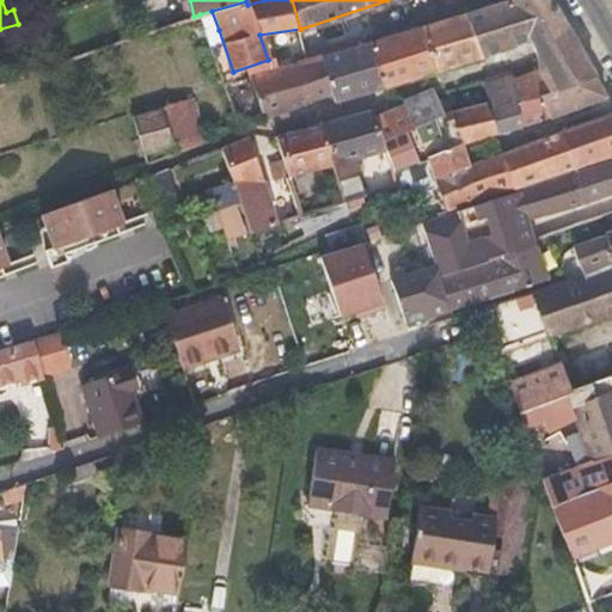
[(515,79),(512,72),(483,81),(488,103),(490,109),(540,97),(593,75),(571,37),(550,0),(503,0),(465,12),(481,57),(530,42),(533,51),(540,69),(515,79)]
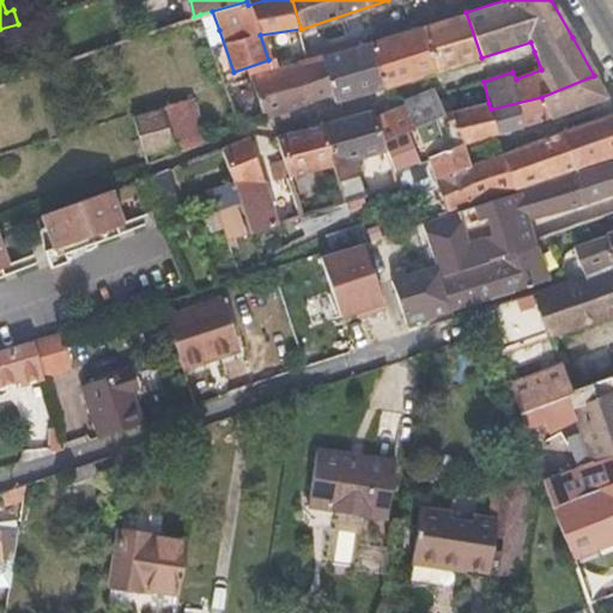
[(206,35),(219,30),(212,11),(200,14),(206,35)]
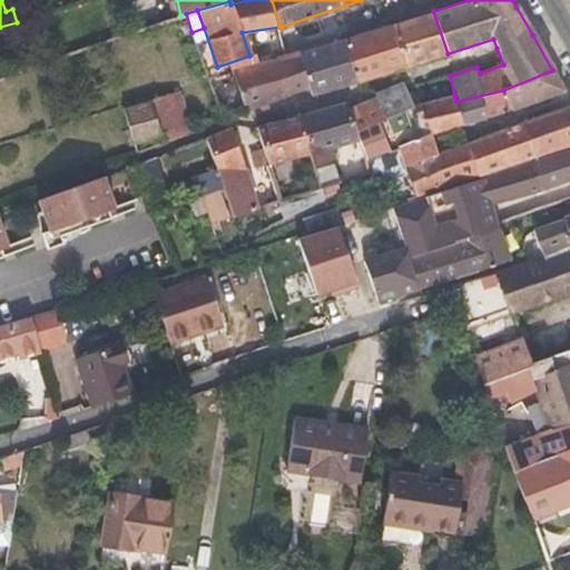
[(433,11),(391,23),(406,66),(448,53),(433,11)]
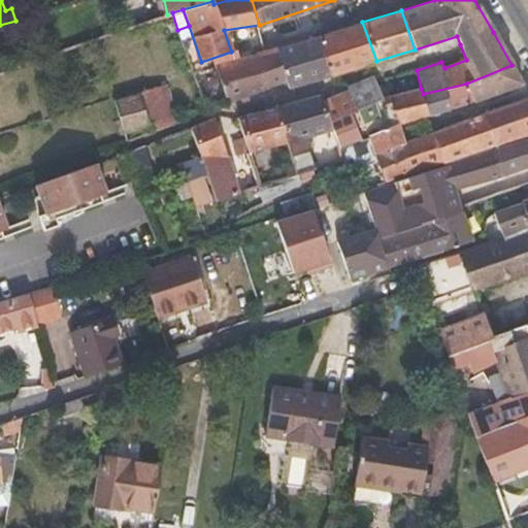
[(159,17),(164,33),(177,30),(172,12),(167,14),(159,17)]
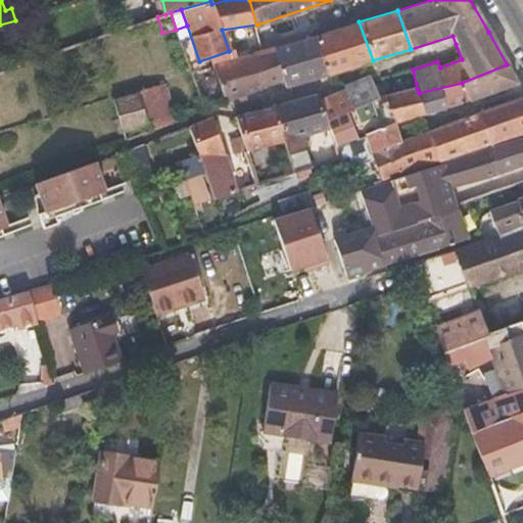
[(327,75),(341,70),(373,60),(359,21),(328,32),(313,36),(327,75)]
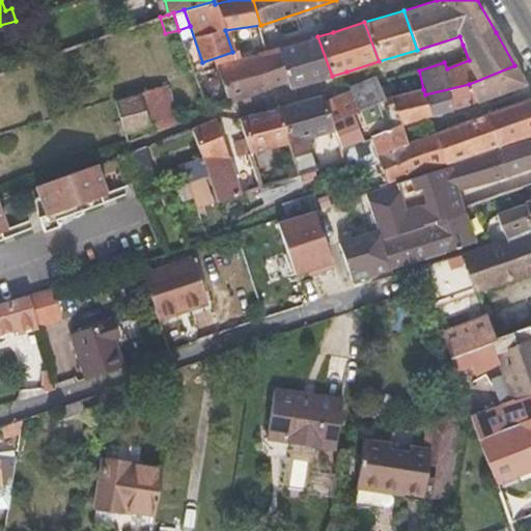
[(287,81),(290,88),(332,76),(317,36),(277,49),(287,81)]
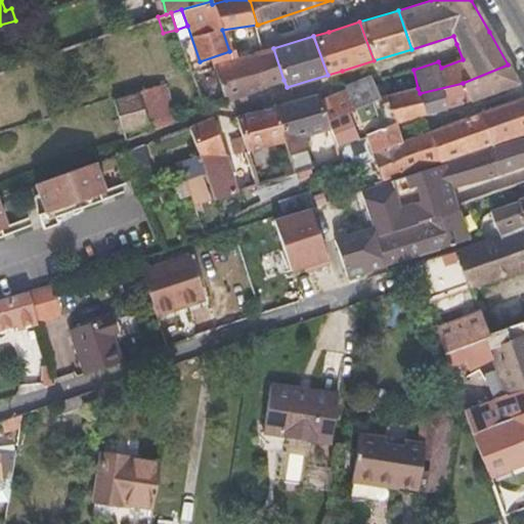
[(216,64),(226,102),(284,80),(273,48),(264,50),(216,64)]
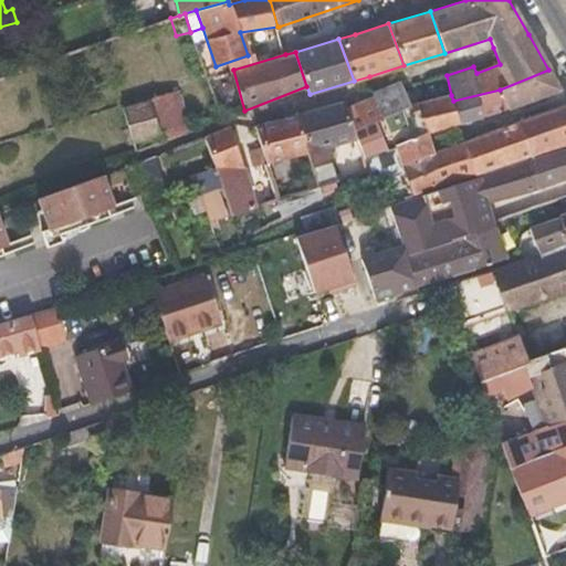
[(507,107),(559,90),(548,70),(500,90),(507,107)]
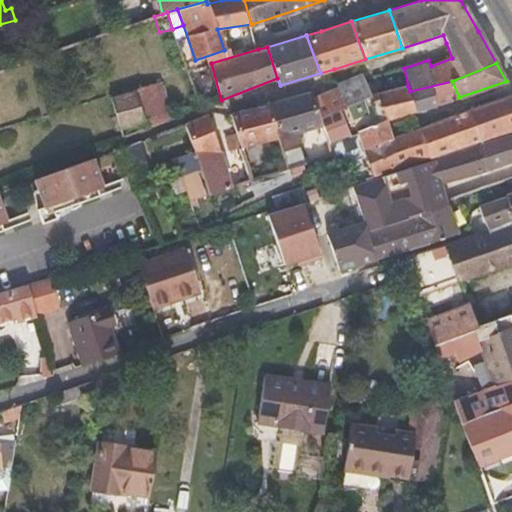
[(371,95),(364,79),(363,75),(338,86),(339,87),(346,107),(371,95)]
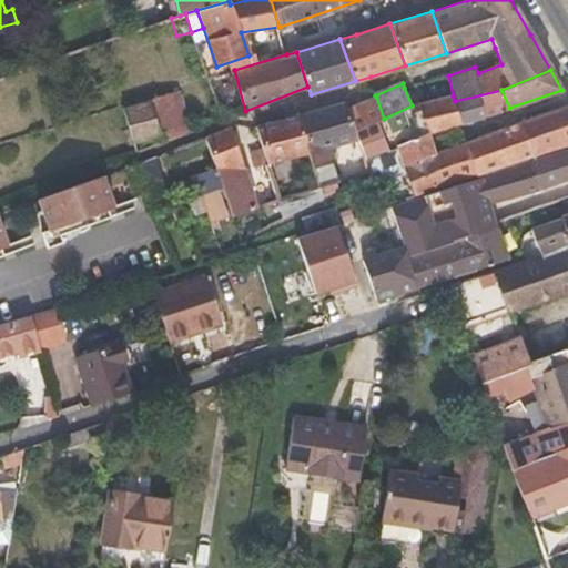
[(509,108),(501,90),(455,101),(462,122),(488,115),(509,108)]
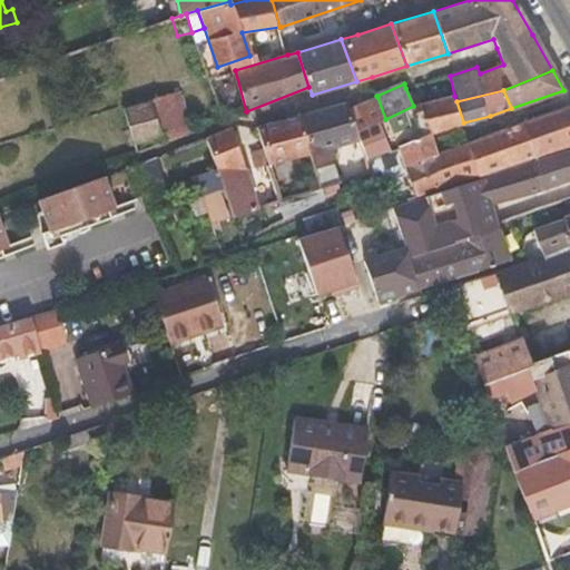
[(190,134),(179,91),(150,99),(161,138),(164,145),(190,134)]
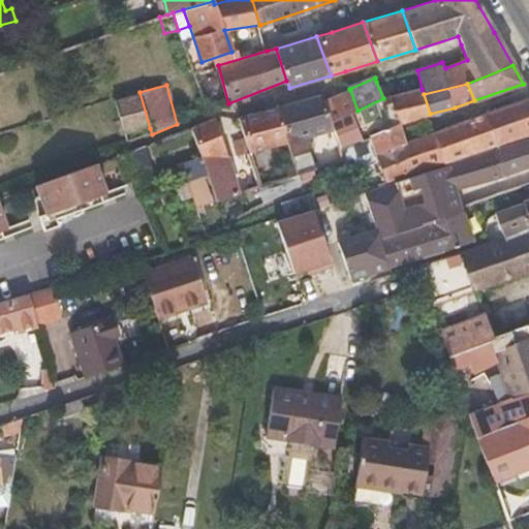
[(393,103),(384,105),(392,127),(399,125),(430,114),(424,94),(422,89),(390,97),(393,103)]
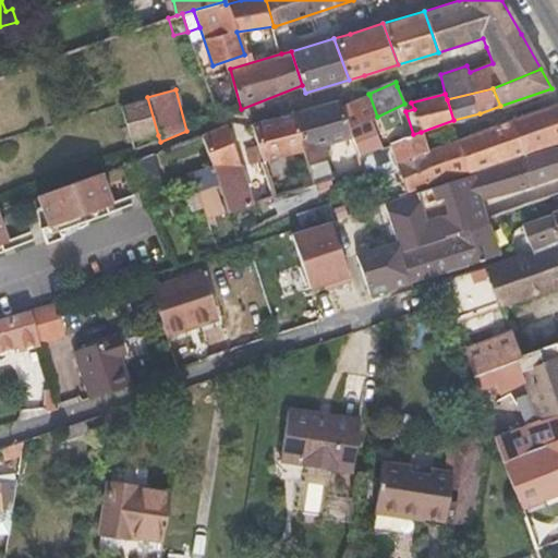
[(377,117),(370,95),(342,107),(349,130),(377,117)]
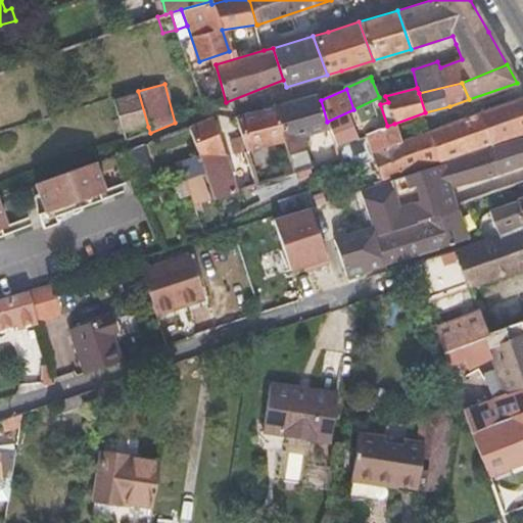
[(148,127),(138,91),(114,98),(124,132),(148,127)]
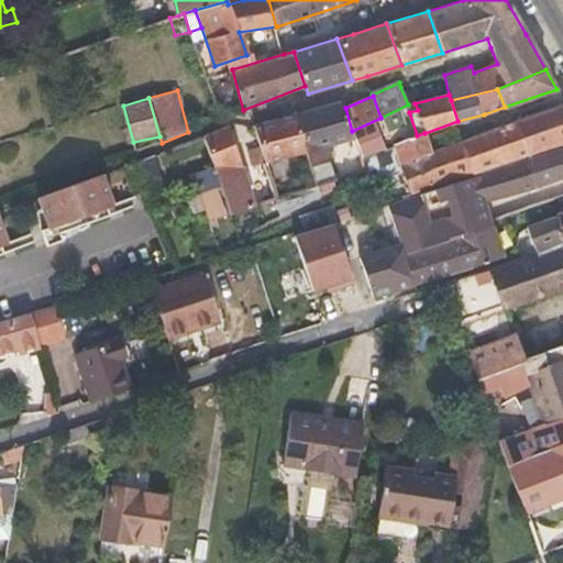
[(345,108),(343,100),(316,109),(327,146),(355,139),(352,131),(345,108)]
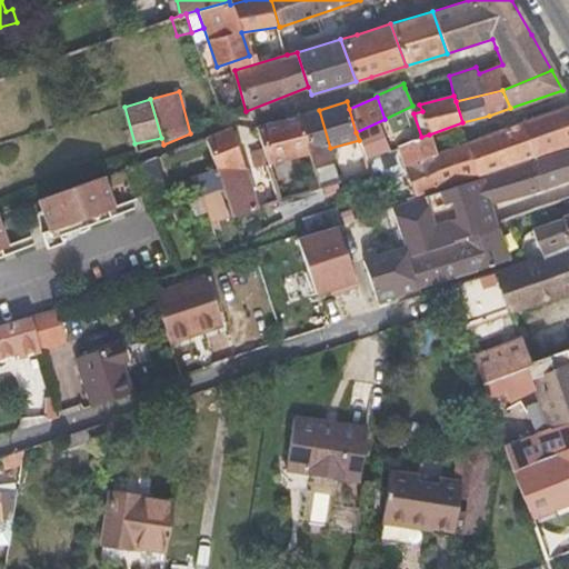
[(568,105),(518,121),(517,122),(529,158),(540,155),(568,143),(568,105)]
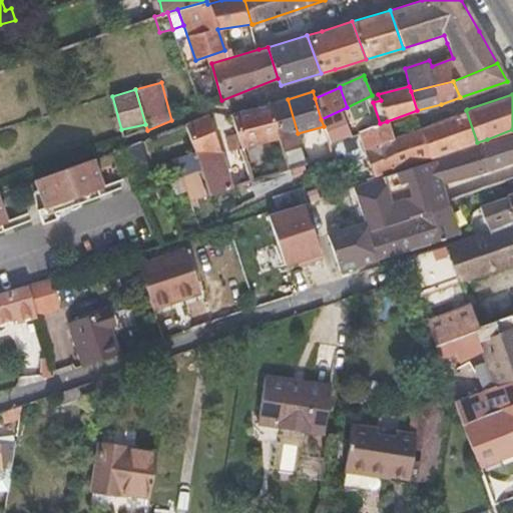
[(303,165),(307,164),(298,133),(288,99),(272,104),(280,139),(288,170),(290,169),(303,165)]
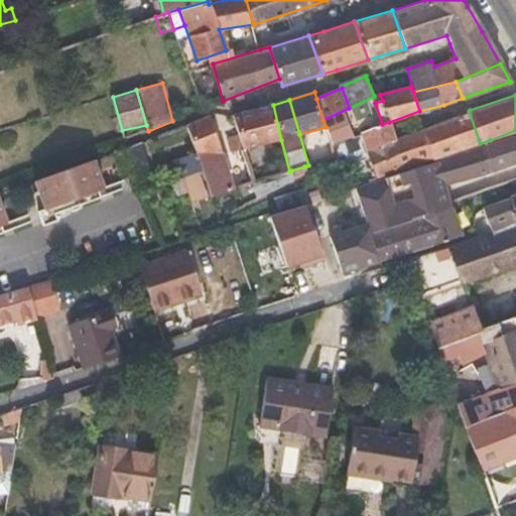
[(273,105),(234,118),(243,150),(249,148),(281,140),(273,105)]
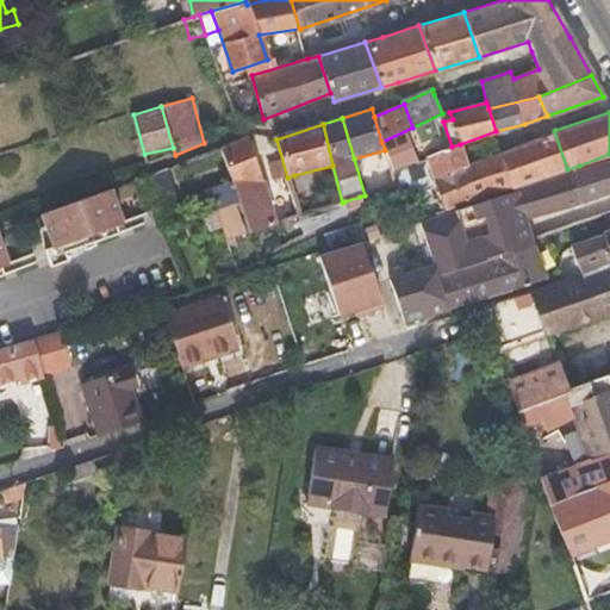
[(567,169),(554,131),(537,137),(552,175),(567,169)]
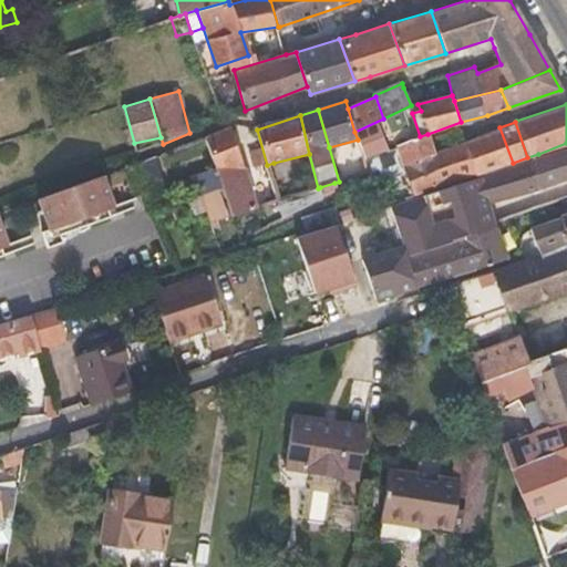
[(513,163),(500,127),(464,141),(476,175),(513,163)]
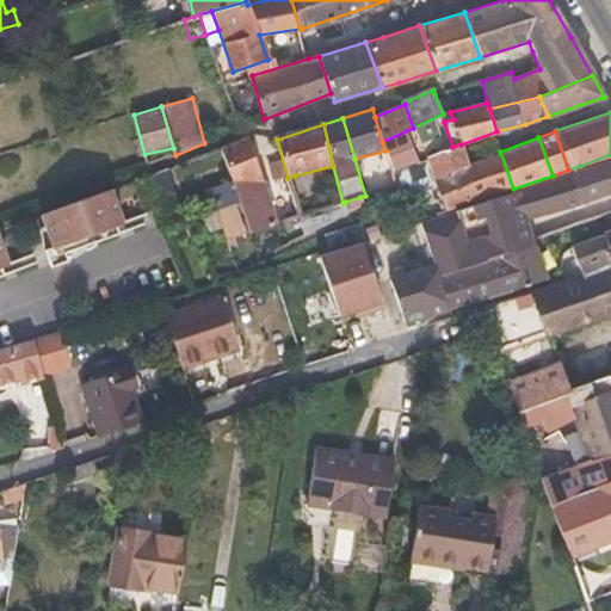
[(240,142),(221,148),(239,201),(250,232),(271,224),(260,178),(248,139),(240,142)]
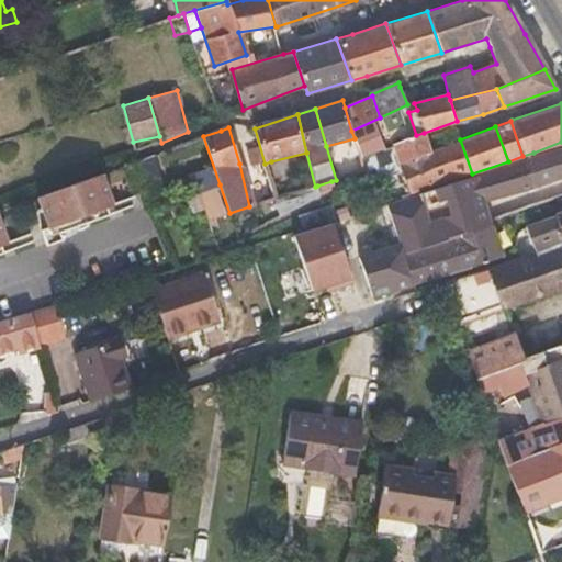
[(416,135),(360,157),(363,172),(364,177),(398,160),(411,194),(472,173),(460,139),(429,150),(427,144),(424,133),(416,135)]
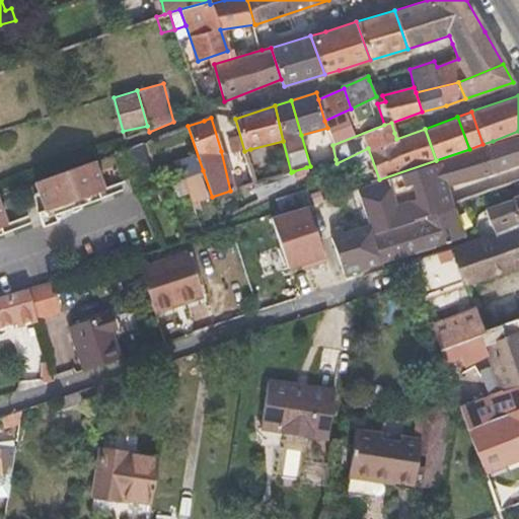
[(493,172),(518,162),(518,131),(493,141),(483,144),(469,149),(436,160),(446,186),(479,177),(493,172)]
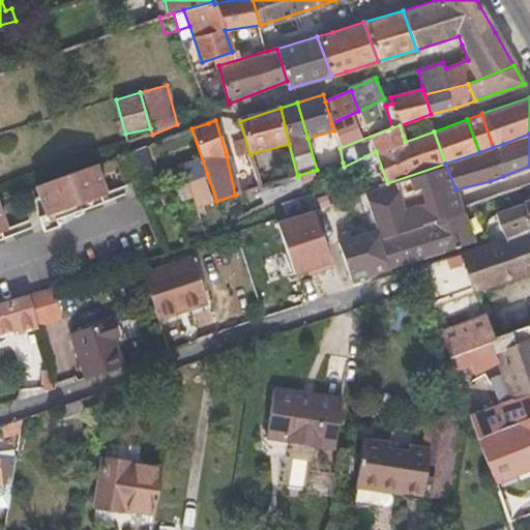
[(265,185),(256,152),(249,154),(259,187),(265,185)]
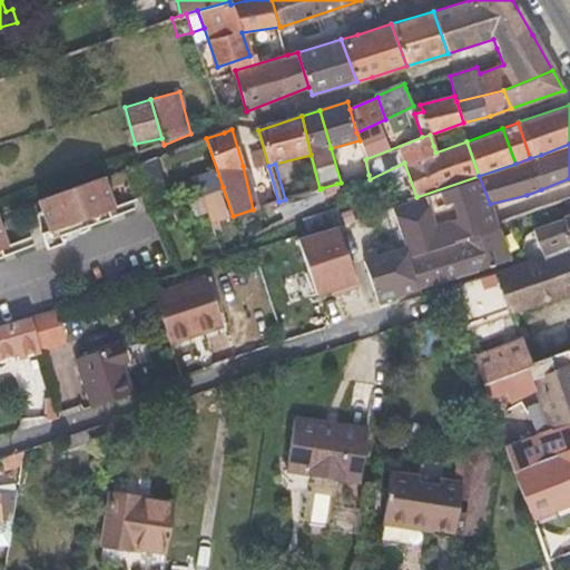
[(210,169),(193,174),(198,194),(216,189),(210,169)]
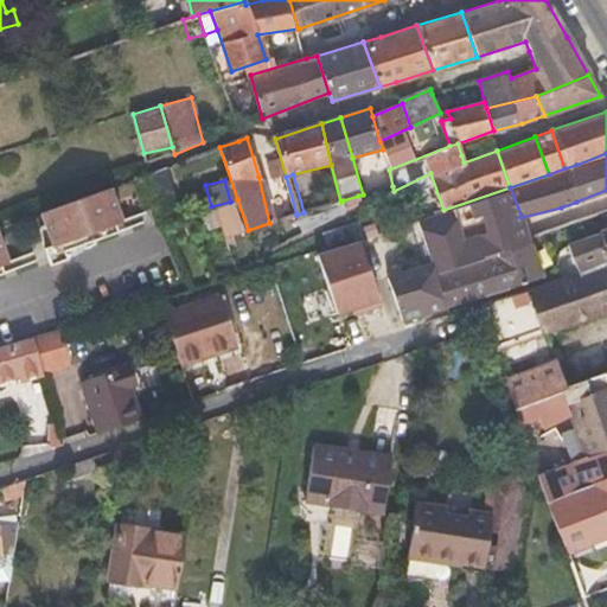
[(125,219),(113,187),(43,212),(55,246),(48,248),(53,264),(70,259),(68,251),(147,222),(144,213),(125,219)]
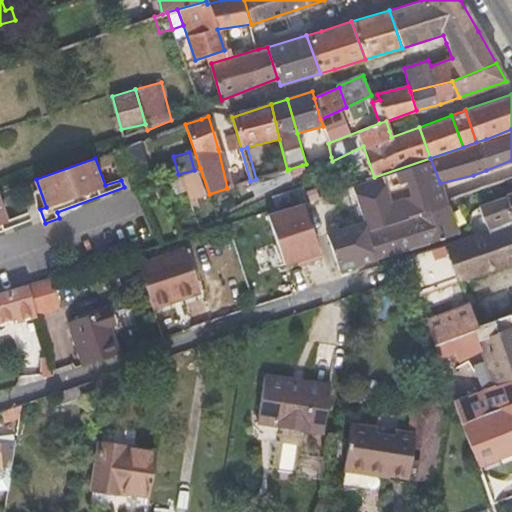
[(430,158),(374,177),(349,185),(363,222),(339,230),(338,225),(328,228),(326,234),(339,270),(457,231),(446,201),(440,183),(430,158)]
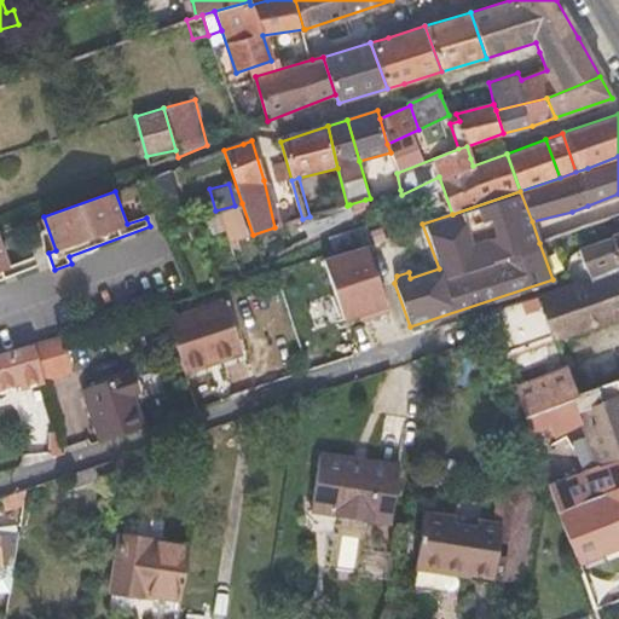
[(352,213),(369,207),(365,200),(350,204),(352,213)]
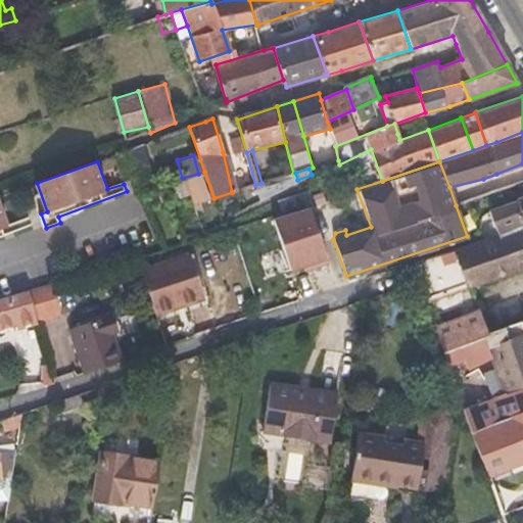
[(212,199),(204,174),(186,180),(194,205),(212,199)]
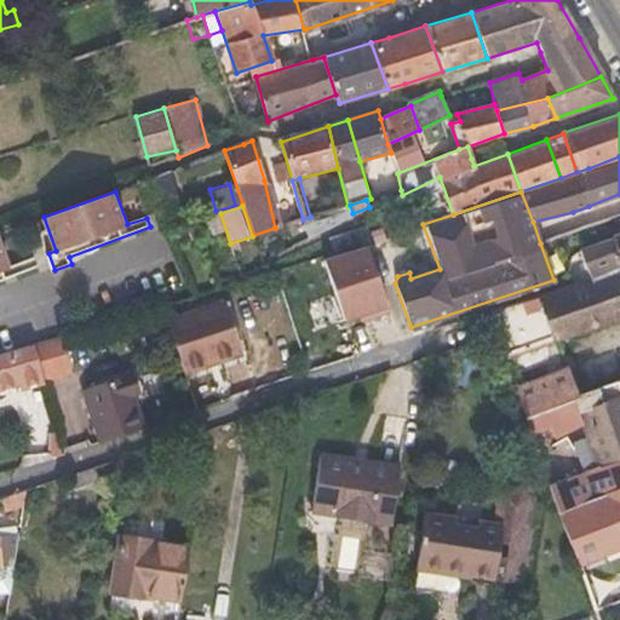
[(331,237),(334,250),(351,245),(348,233),(331,237)]
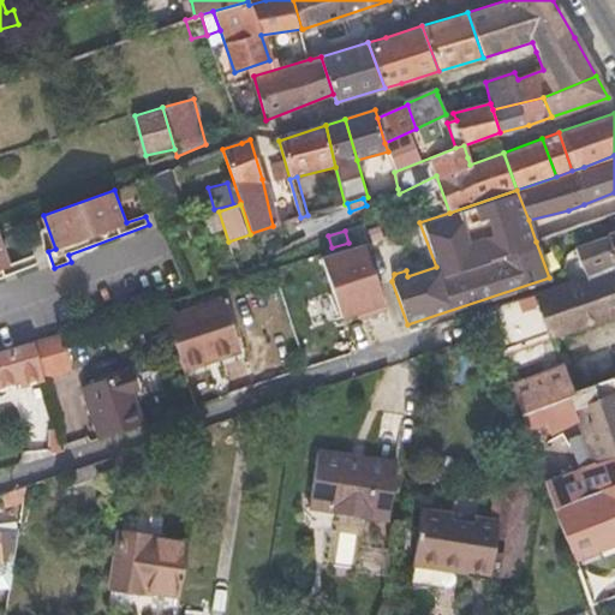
[(11,264),(0,233),(0,278),(40,263),(36,255),(11,264)]
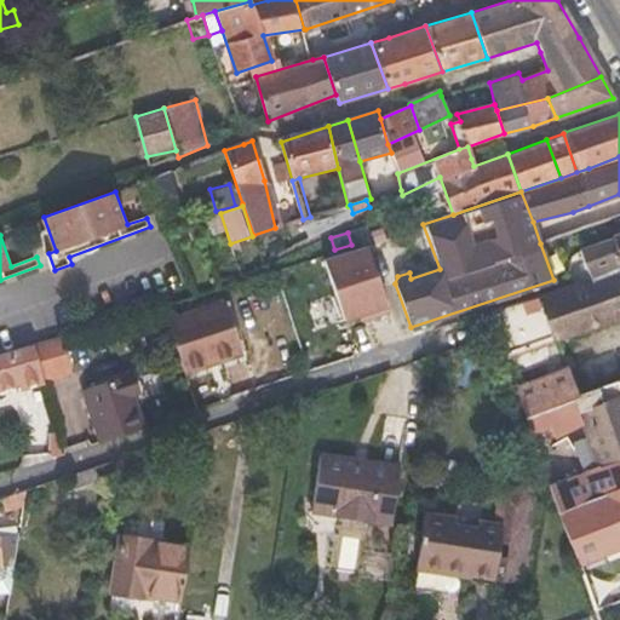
[(619,263),(612,241),(580,253),(587,277),(618,268),(619,265),(619,263)]
